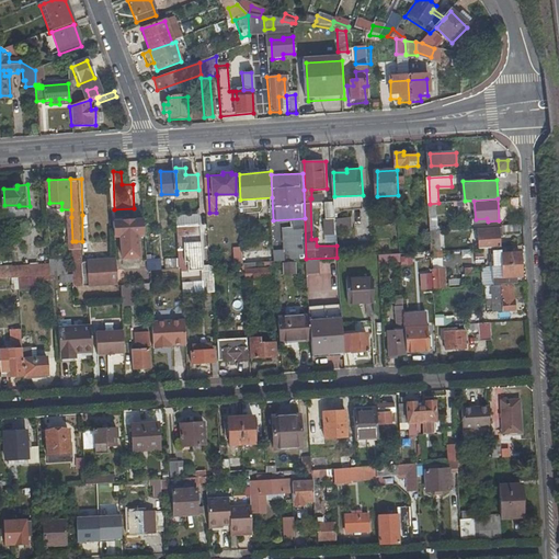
[(438,215),(438,203),(430,204),(430,215),(438,215)]
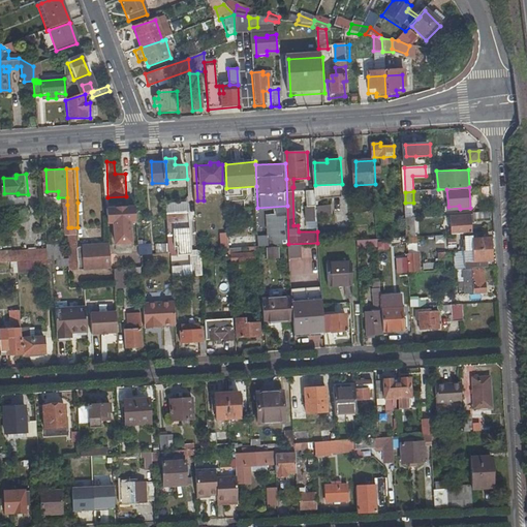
[(307,207),(307,216),(316,216),(315,192),(306,192),(306,202),(309,202),(309,207),(307,207)]
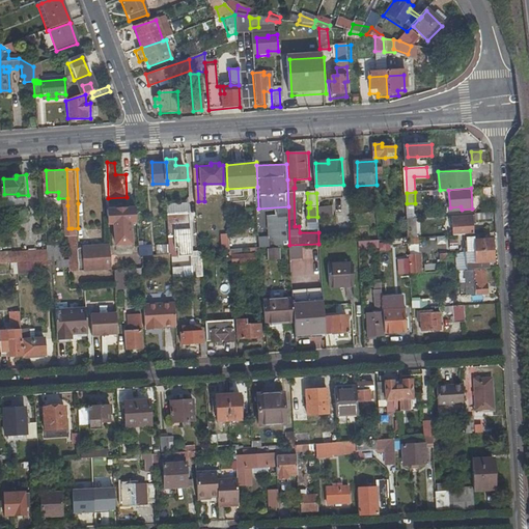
[(326,219),(337,216),(335,206),(323,210),(326,219)]
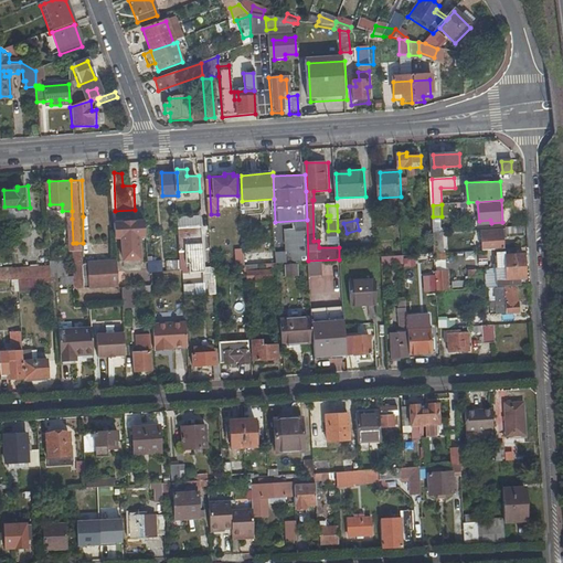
[(140,258),(140,235),(147,235),(147,222),(147,221),(116,222),(116,226),(116,236),(124,236),(124,258),(140,258)]
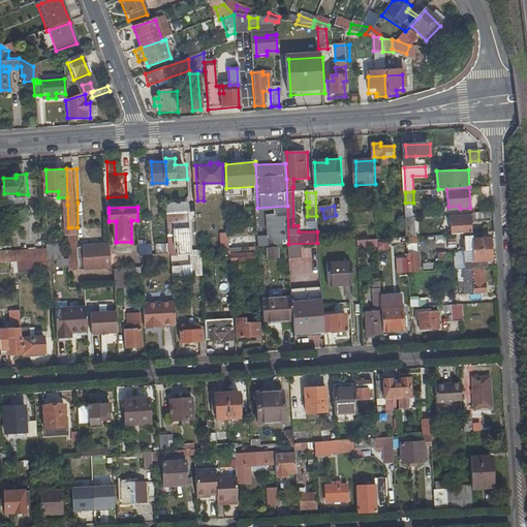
[(474,218),(474,220),(490,219),(490,211),(474,212),(474,218)]
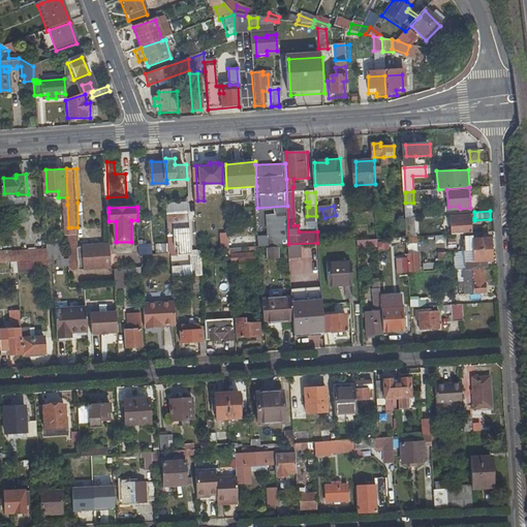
[(175,218),(175,233),(191,233),(190,217),(175,218)]
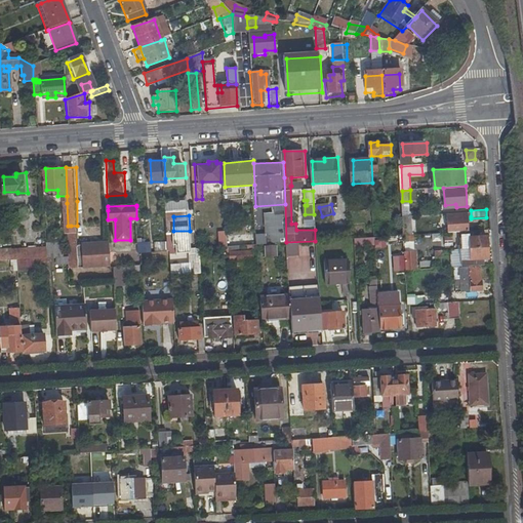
[(449,217),(449,233),(468,231),(468,225),(472,224),(471,218),(471,216),(449,217)]
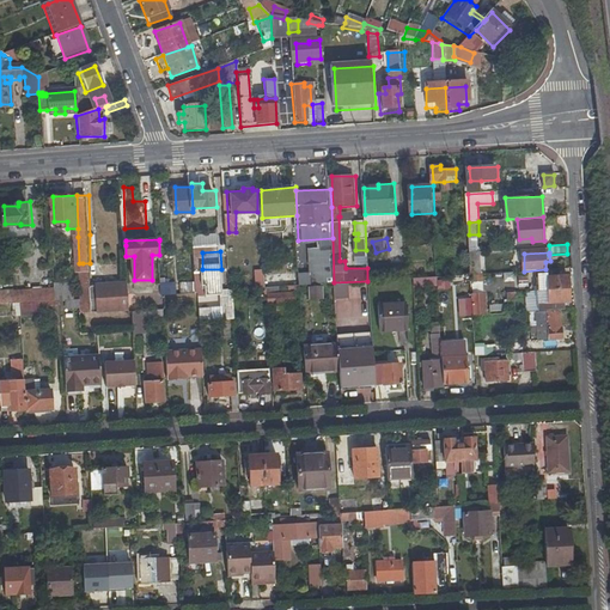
[(536,311),(537,311),(560,309),(566,309),(565,302),(569,302),(568,286),(573,286),(573,279),(568,279),(568,275),(563,276),(562,273),(553,274),(553,273),(548,273),(548,276),(543,278),(542,278),(543,290),(536,291),(536,311)]
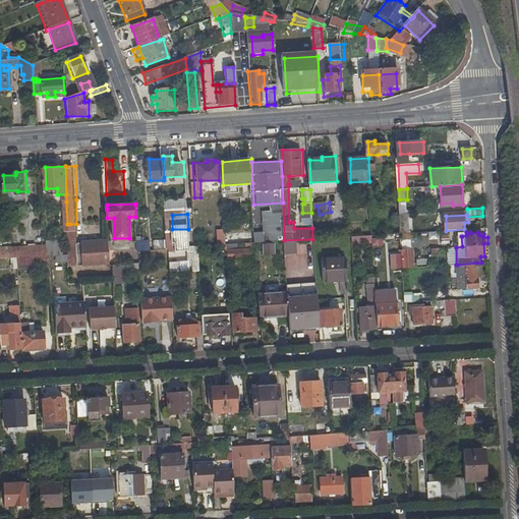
[(434,241),(443,241),(442,233),(433,234),(434,241)]
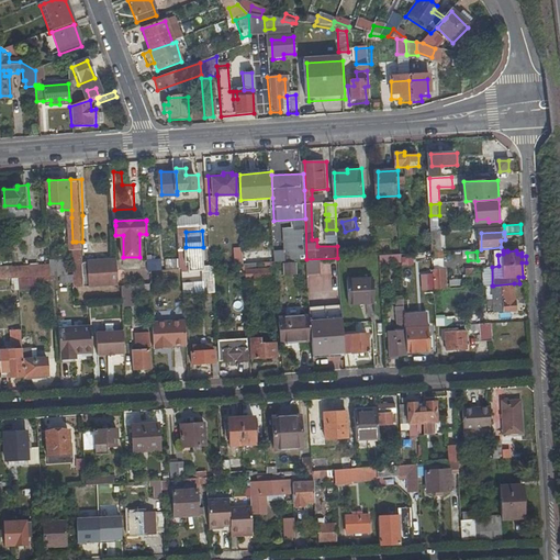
[(380,255),(380,264),(401,262),(400,254),(380,255)]
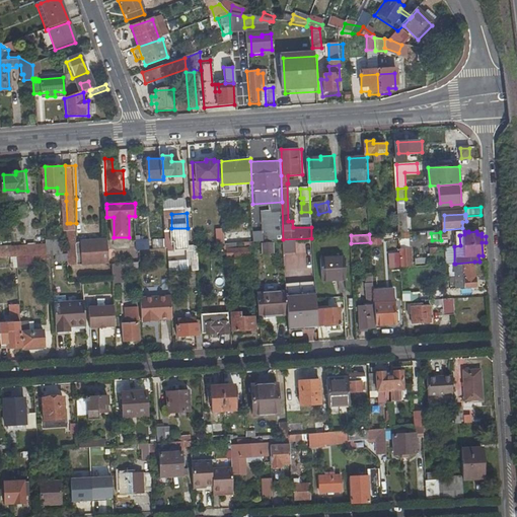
[(450,246),(452,236),(445,235),(443,245),(450,246)]
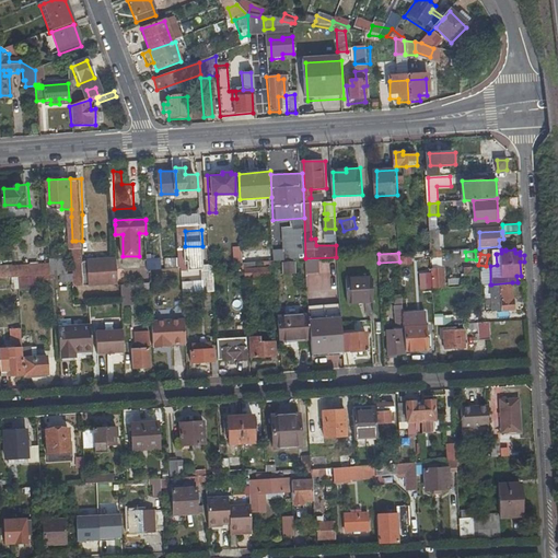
[(177,267),(177,257),(166,258),(165,258),(166,267),(177,267)]
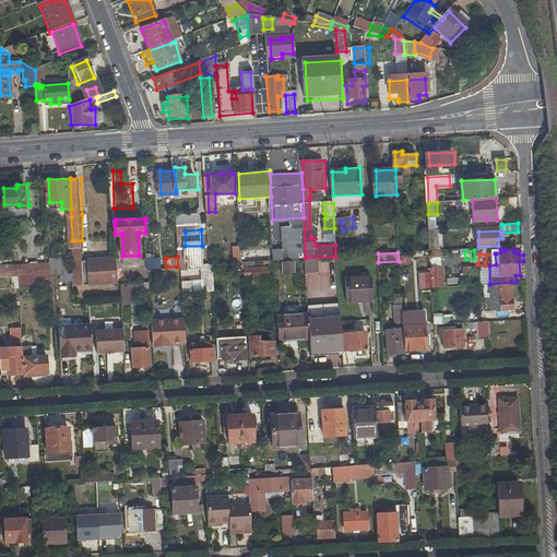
[(89,261),(90,272),(117,271),(117,267),(117,259),(116,259),(89,260),(89,261)]
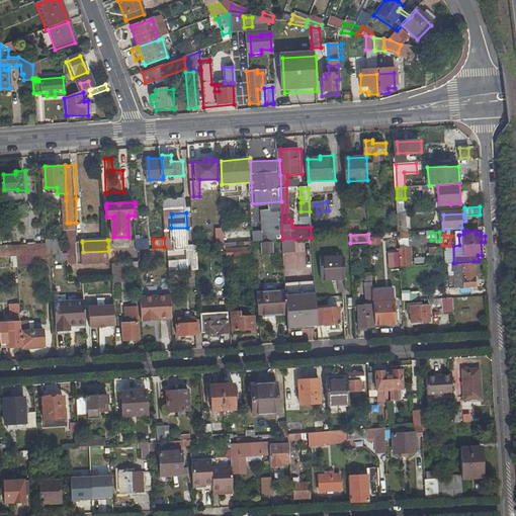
[(0,245),(0,257),(18,256),(32,256),(49,254),(48,243),(0,245)]
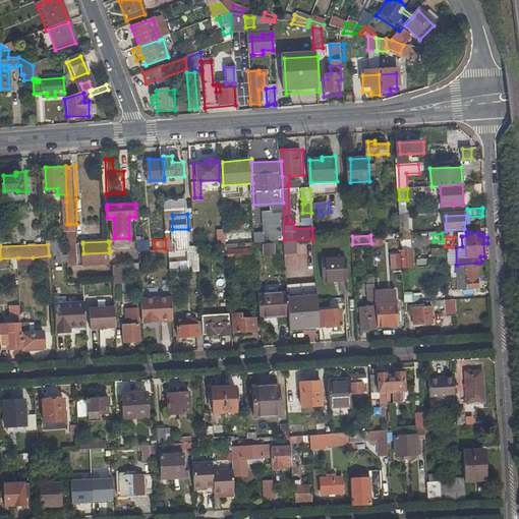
[(265,244),(265,254),(275,254),(275,244),(265,244)]
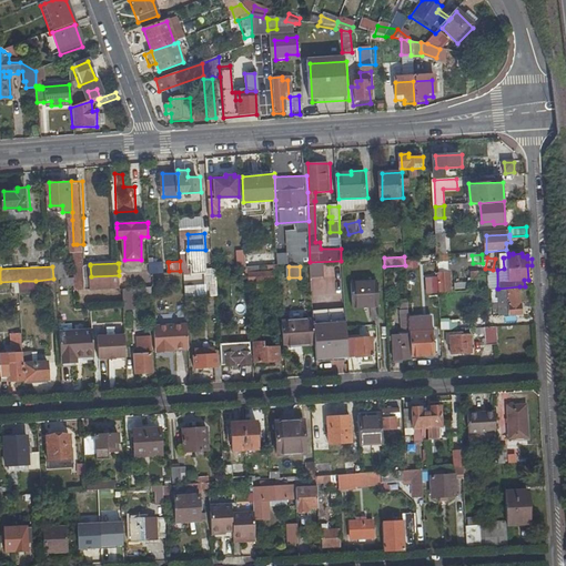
[(315,270),(315,282),(341,280),(340,268),(315,270)]
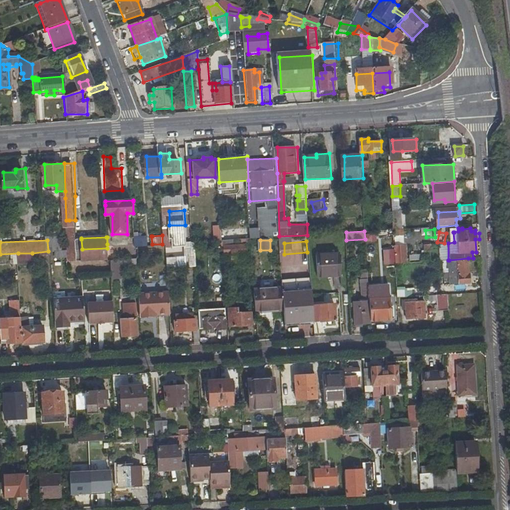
[(60,250),(60,243),(48,243),(48,251),(52,251),(60,250)]
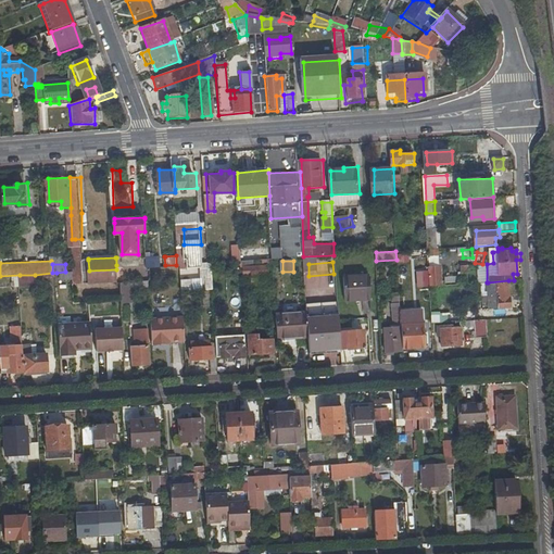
[(246,266),(246,275),(251,275),(267,274),(266,265),(261,266),(246,266)]
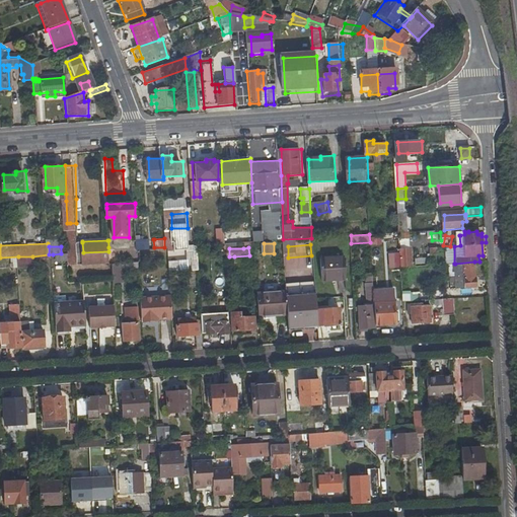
[(411,247),(399,248),(400,266),(412,266),(411,247)]
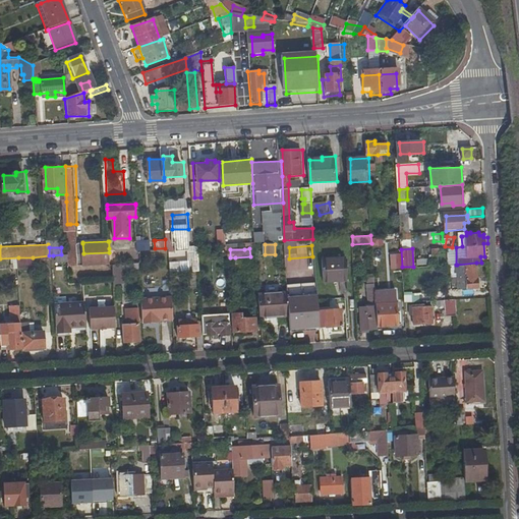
[(83,253),(83,265),(109,264),(109,252),(83,253)]
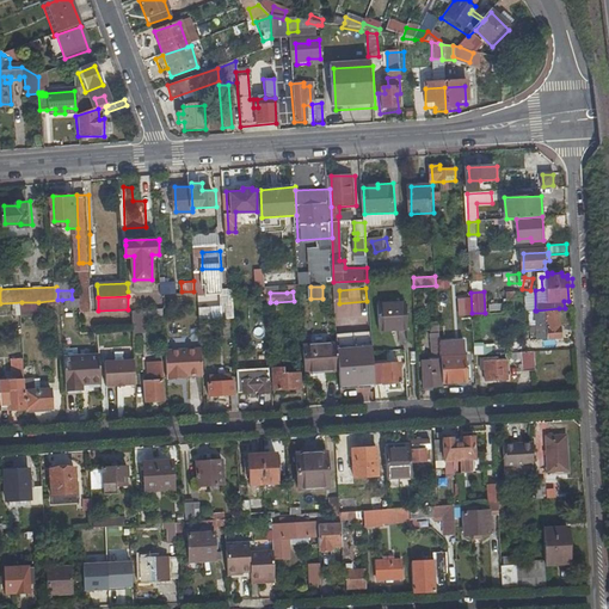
[(81,299),(81,311),(98,311),(98,297),(91,297),(81,299)]
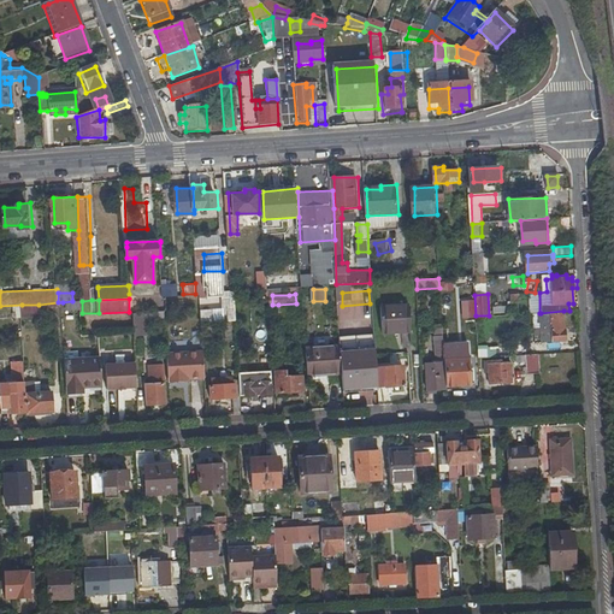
[(382,303),(383,331),(411,330),(409,302),(382,303)]
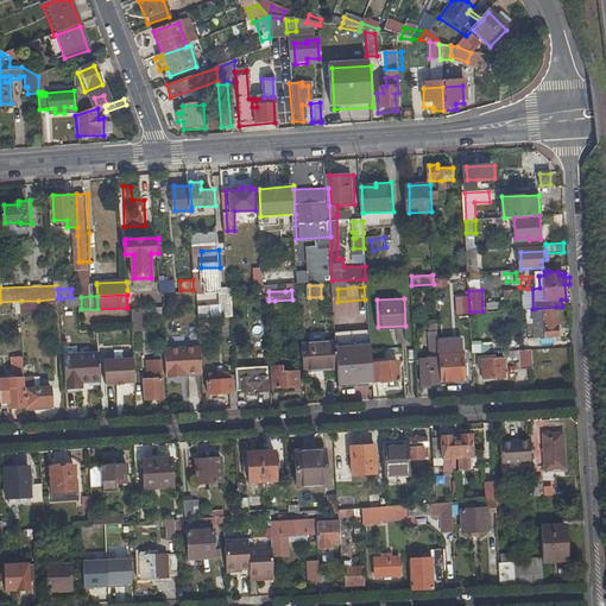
[(292,300),(275,301),(276,313),(292,311),(292,300)]
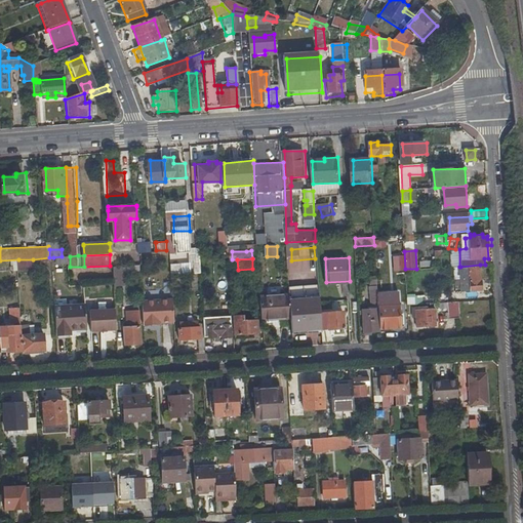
[(480,265),(460,267),(463,291),(469,291),(481,290),(480,265)]
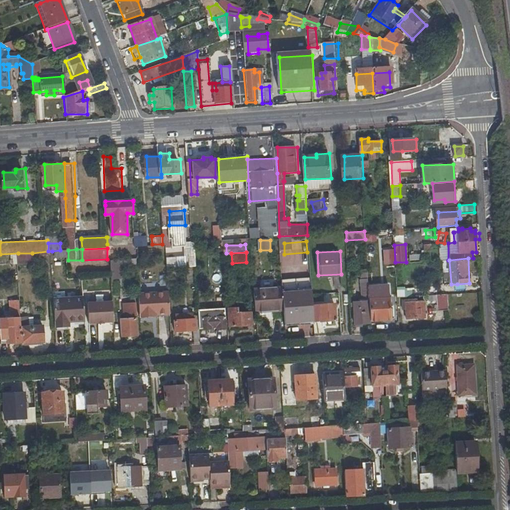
[(111,259),(110,260),(111,276),(111,277),(121,276),(120,259),(114,259),(111,259)]
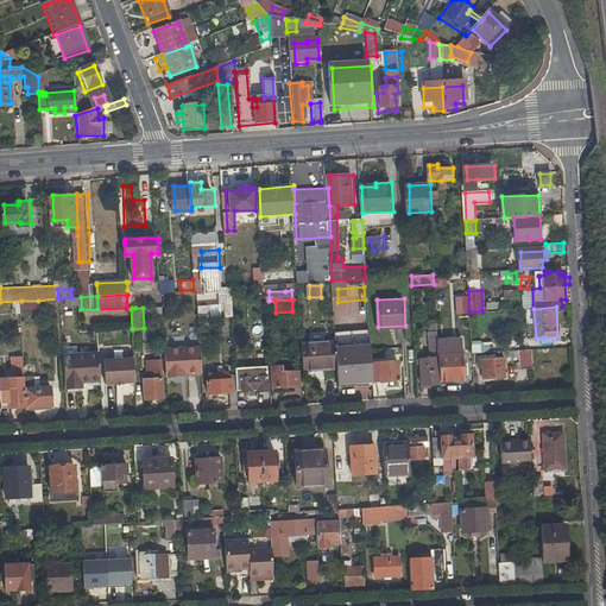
[(437,359),(439,382),(462,380),(461,355),(447,355),(446,340),(443,340),(442,320),(436,321),(436,330),(437,355),(437,359)]
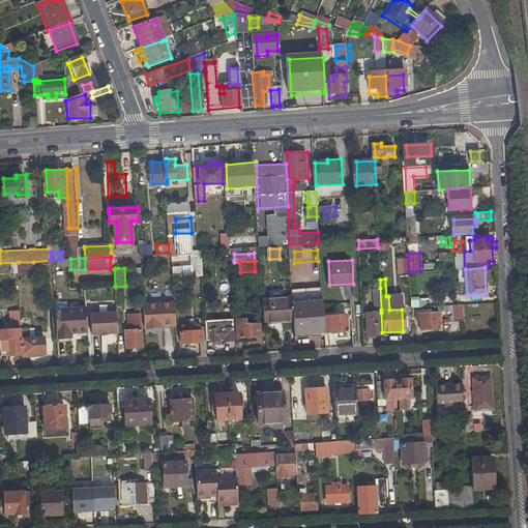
[(262,301),(263,322),(292,320),(291,299),(262,301)]
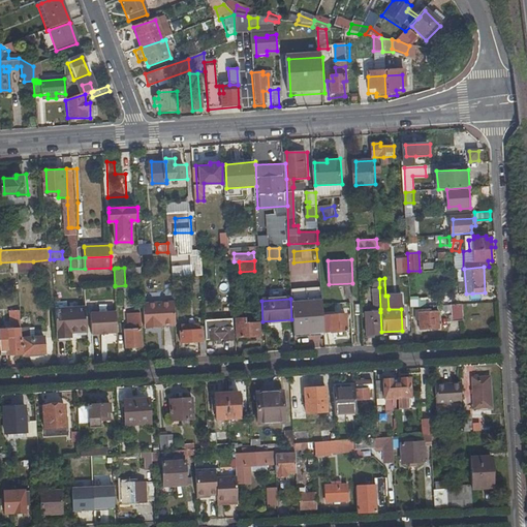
[(144,303),(144,302),(129,302),(130,329),(143,329),(142,313),(144,313),(144,303)]
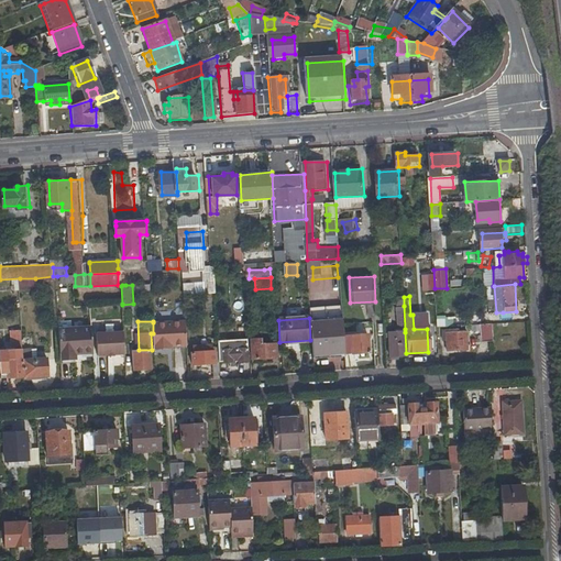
[(186,344),(185,321),(153,322),(153,333),(154,350),(165,349),(165,345),(186,344)]
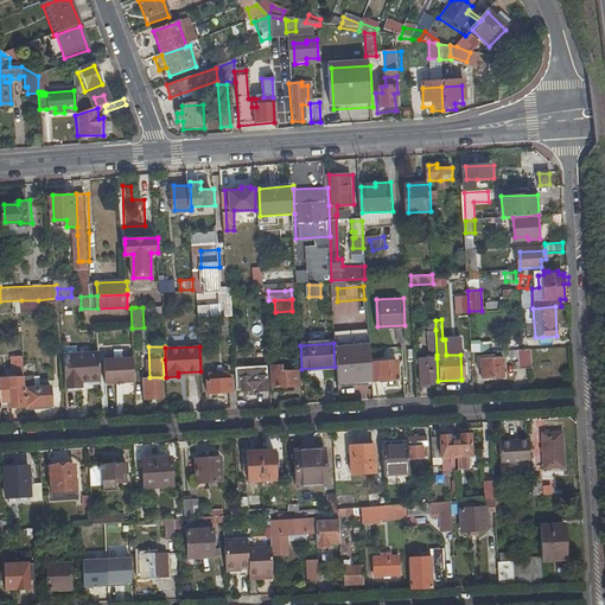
[(517,356),(518,368),(532,367),(529,350),(508,351),(509,357),(517,356)]
